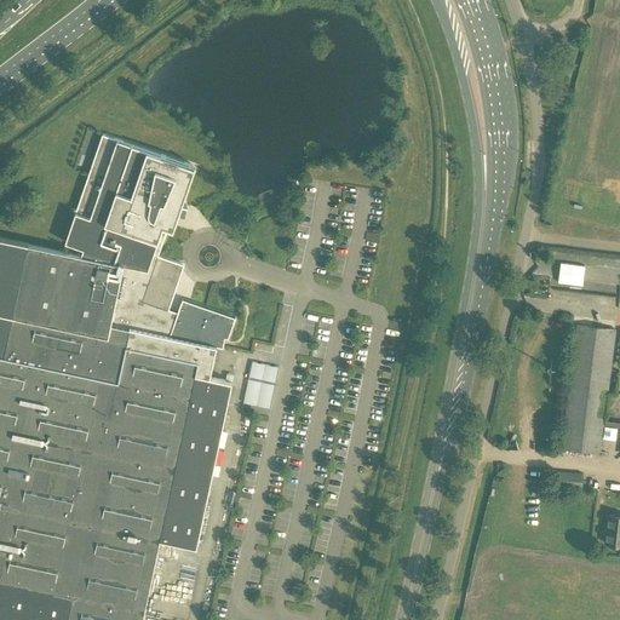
[(0,619),(179,619),(231,382),(210,377),(217,345),(223,348),(223,346),(225,337),(228,338),(235,317),(193,302),(183,299),(178,313),(167,309),(183,265),(158,256),(168,227),(173,229),(182,205),(195,166),(103,133),(65,241),(82,247),(81,253),(29,242),(0,235),(0,619)]
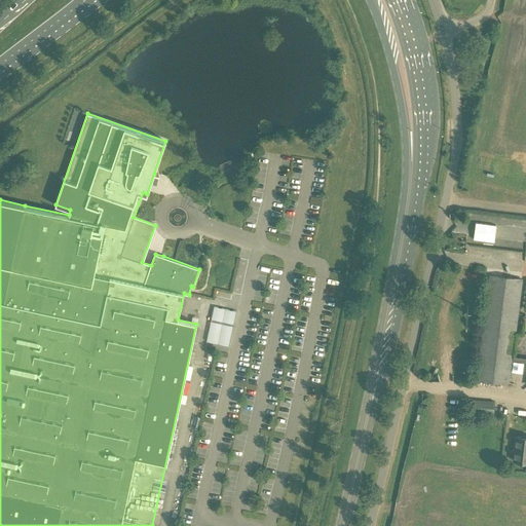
[(510,384),(523,278),(489,274),(475,380),(510,384)]
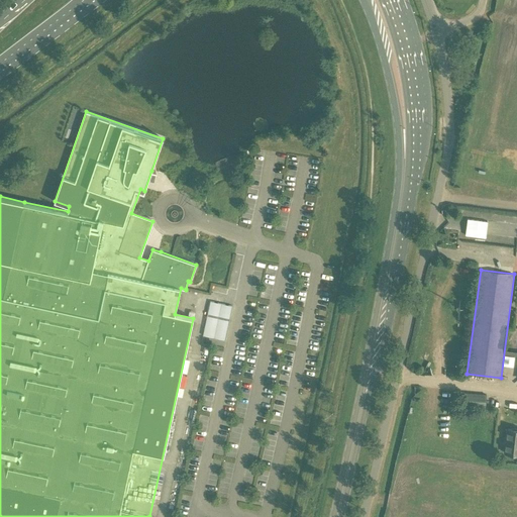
[(225,340),(232,306),(210,302),(203,335),(225,340)]
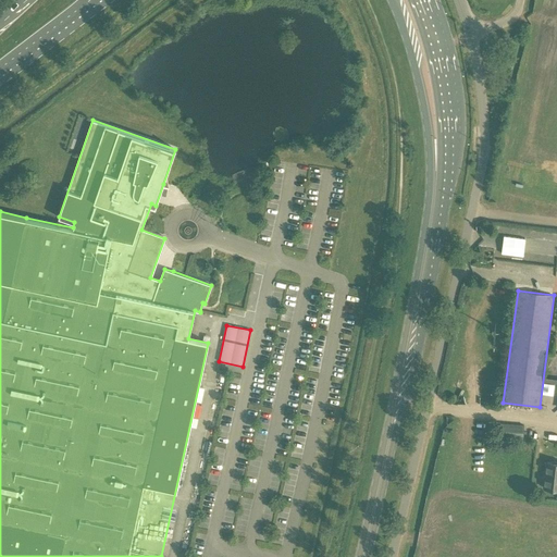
[(524,424),(502,423),(500,436),(523,438),(524,424)]
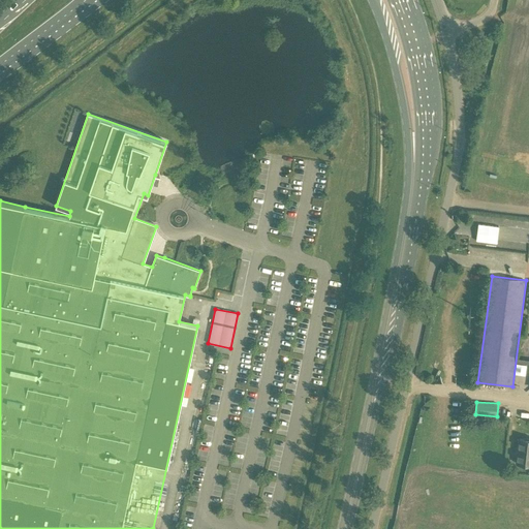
[(524,437),(528,436),(528,418),(519,419),(518,424),(525,424),(524,437)]
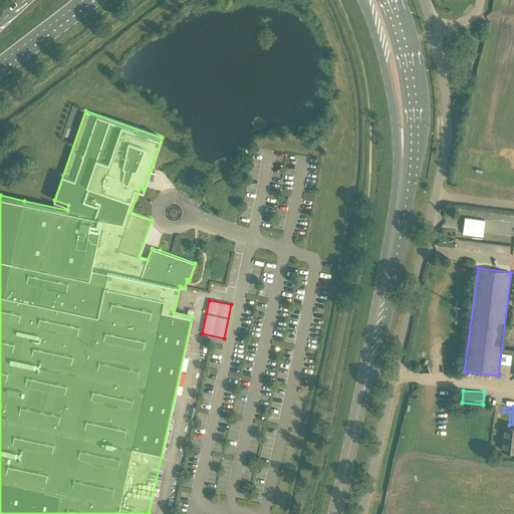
[(513,452),(513,427),(505,427),(502,451),(513,452)]
